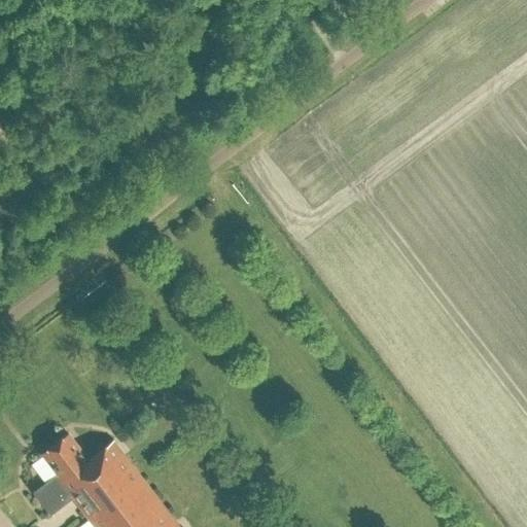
[(50,514),(72,497),(95,526),(180,526),(113,440),(89,458),(69,432),(42,453),(58,473),(34,492),(50,514)]
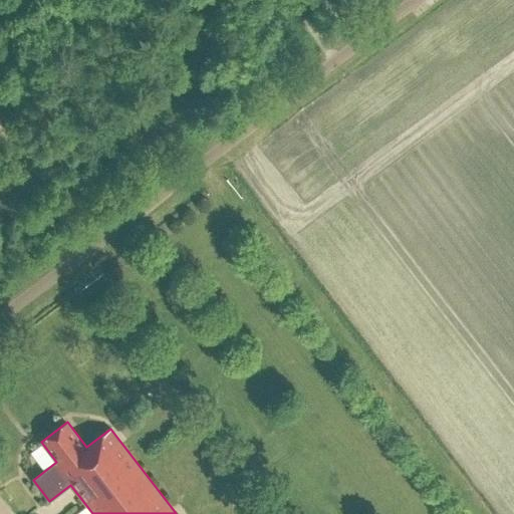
[(356,482),(366,475),(356,461),(346,468),(356,482)]
